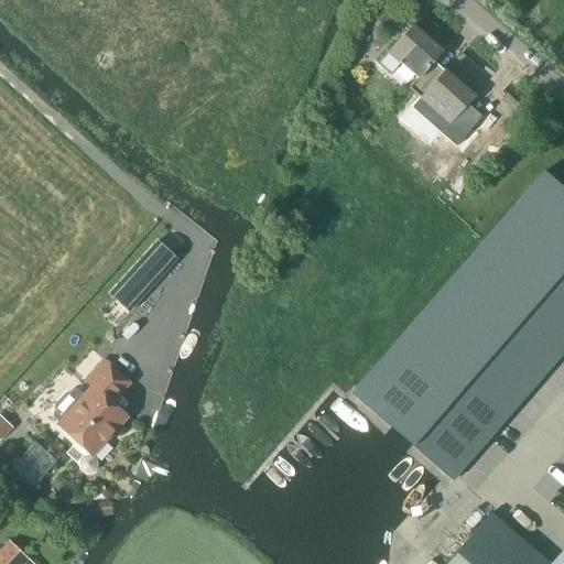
[(419,98),(438,75),(429,66),(441,52),(411,25),(377,64),(388,74),(398,63),(415,78),(408,87),(419,98)]
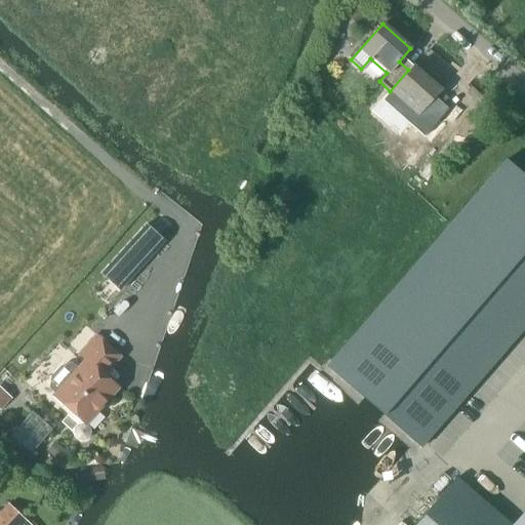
[(413,66),(408,70),(390,91),(417,115),(409,124),(419,133),(442,108),(433,99),(440,90),(413,66)]
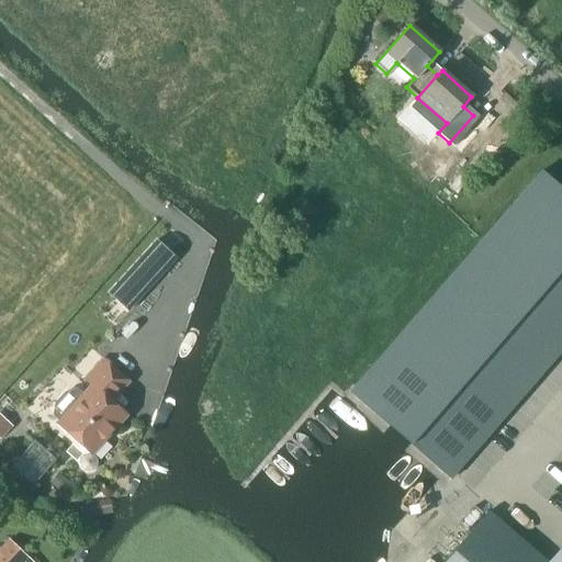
[(350,392),(389,425),(448,478),(561,346),(561,189),(541,171),(350,392)]
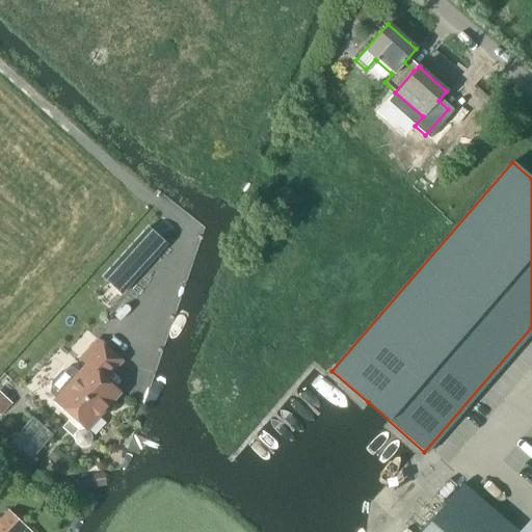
[(434,163),(414,174),(420,185),(441,175),(434,163)]
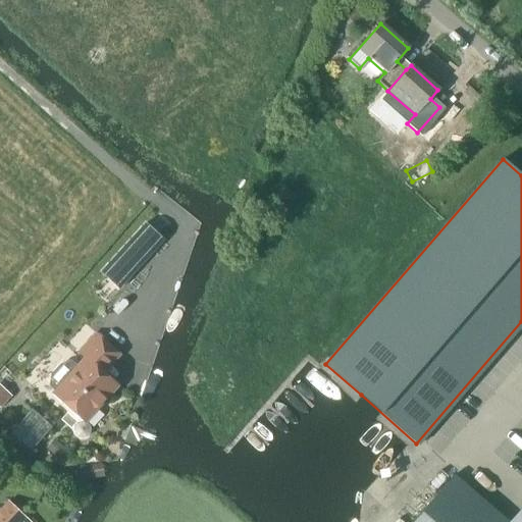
[(143,223),(98,271),(116,289),(161,241),(143,223)]
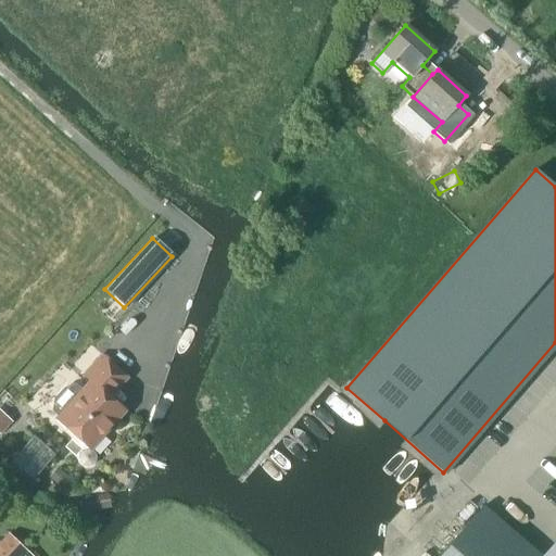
[(53,399),(51,411),(58,416),(55,418),(74,436),(63,447),(75,458),(77,464),(80,467),(86,468),(90,466),(95,463),(95,457),(93,453),(90,450),(103,434),(101,431),(122,408),(109,397),(126,378),(101,354),(83,375),(89,380),(80,390),(75,384),(63,388),(53,399)]
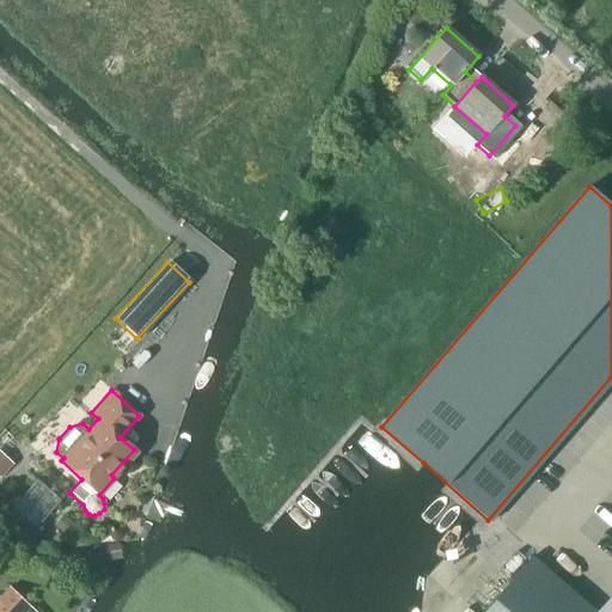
[(0,453),(0,477),(12,465),(0,453)]
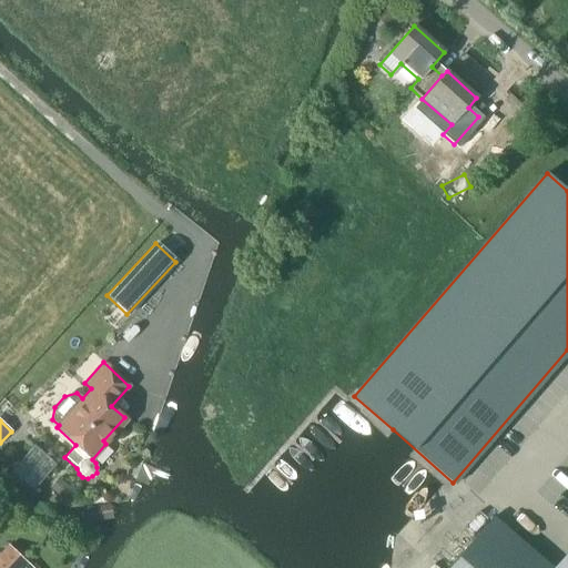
[(49,487),(61,497),(70,487),(58,477),(49,487)]
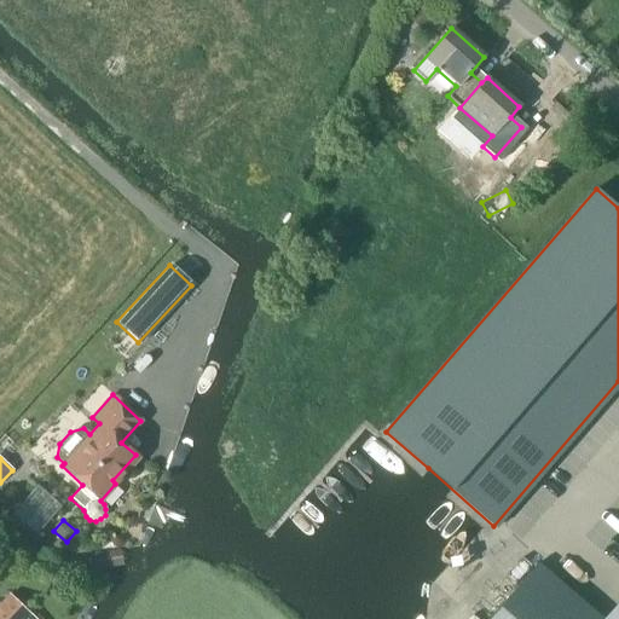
[(618,618),(618,601),(603,618),(600,618),(536,563),(487,618),(618,618)]
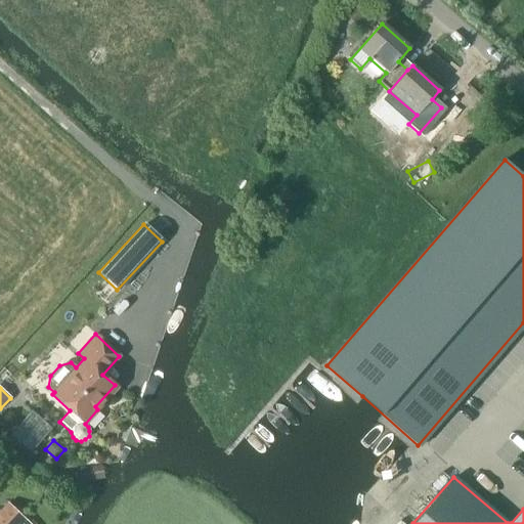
[(8,504),(0,512),(0,523),(23,523),(27,520),(8,504)]
